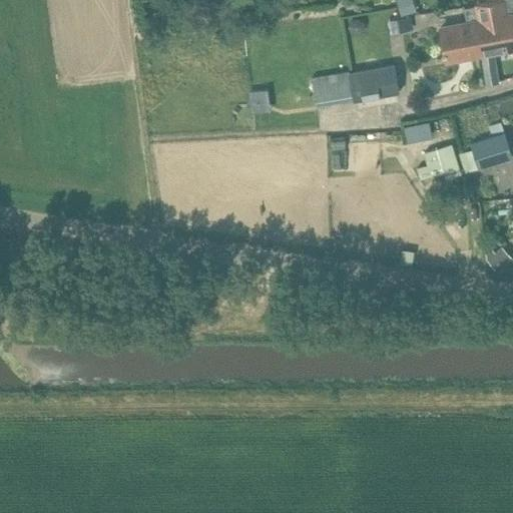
[(415,12),(411,0),(398,0),(402,15),(415,12)]
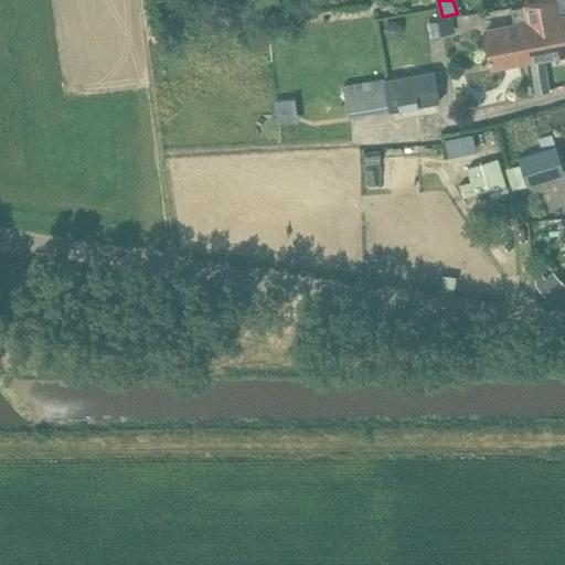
[(564,17),(558,18),(555,0),(552,0),(523,6),(523,7),(526,24),(528,23),(531,41),(526,42),(530,60),(564,52),(564,17)]
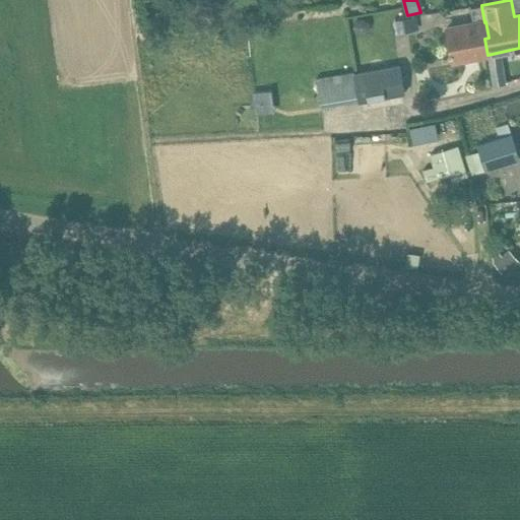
[(484,22),(481,6),(470,8),(473,24),(446,29),(452,61),(488,55),(484,39),(489,38),(485,21),(484,22)]
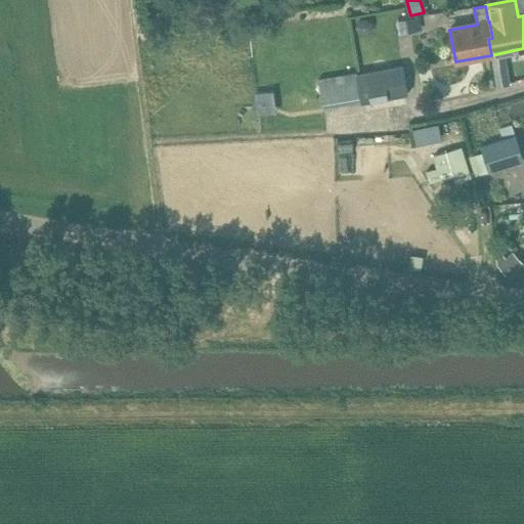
[(422,31),(420,16),(397,20),(399,35),(422,31)]
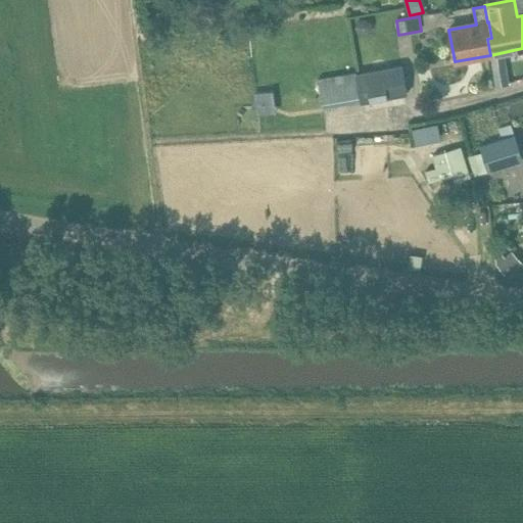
[(401,65),(381,69),(383,90),(405,87),(401,65)]
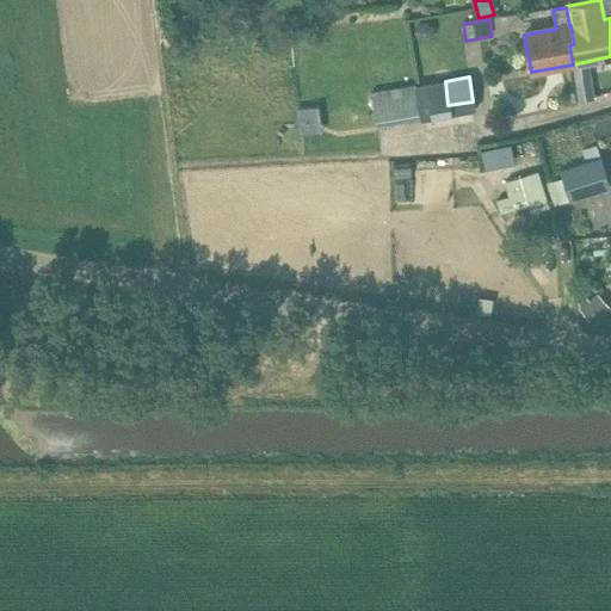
[(445,81),(372,94),(377,124),(421,117),(421,119),(475,110),(473,102),(448,105),(445,81)]
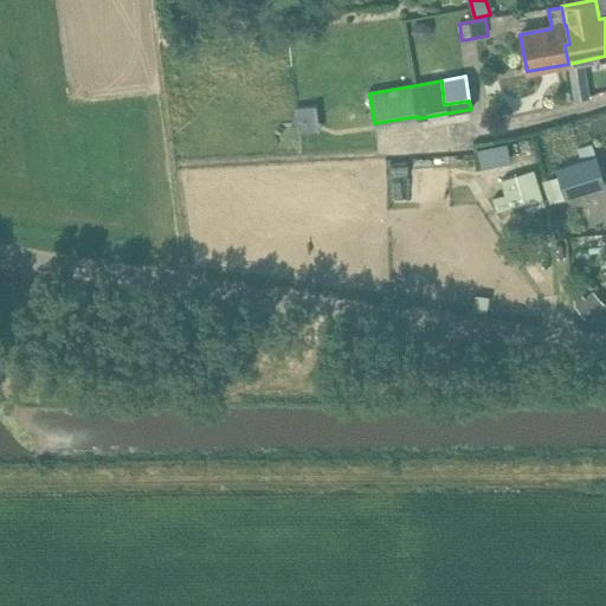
[(320,130),(317,105),(294,108),(297,133),(320,130)]
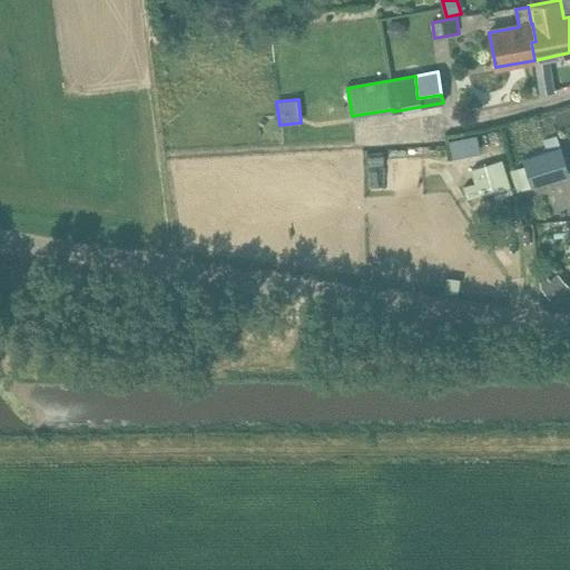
[(475,134),(446,140),(451,158),(480,151),(475,134)]
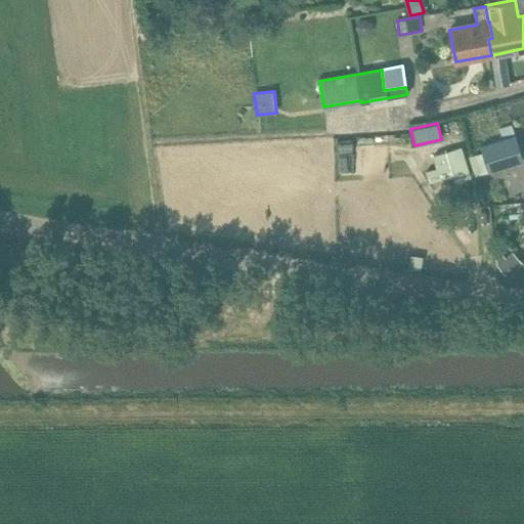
[(483,151),(469,156),(475,176),(480,175),(522,162),(514,135),(511,126),(500,129),(504,139),(481,145),(483,151)]
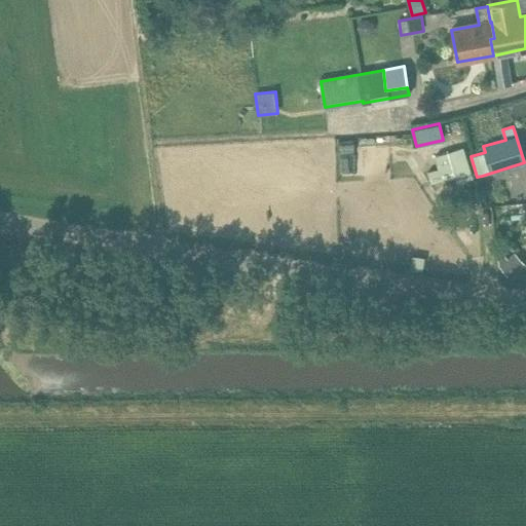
[(473,178),(463,147),(435,156),(438,168),(426,172),(429,184),(455,177),(457,183),(473,178)]
